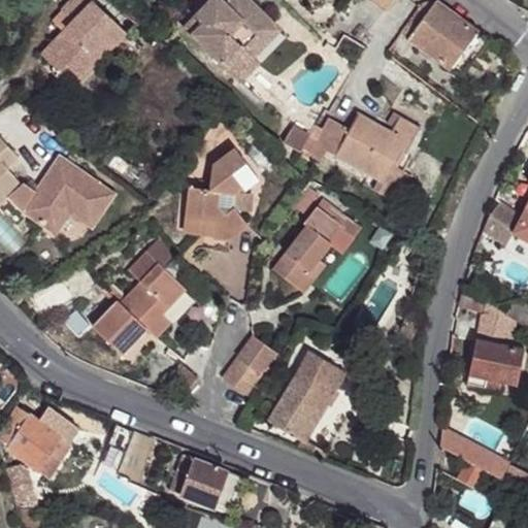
[(41,55),(61,73),(67,66),(78,76),(96,58),(100,62),(111,50),(127,63),(142,47),(91,0),(71,0),(62,10),(72,21),(63,32),(41,55)]
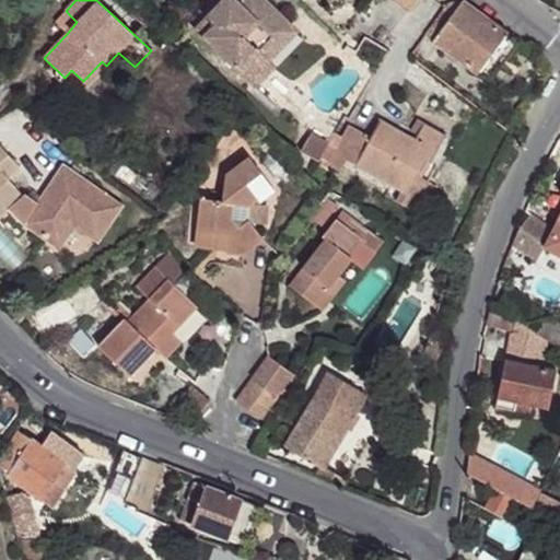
[(236,0),(225,0),(197,30),(249,81),(268,62),(275,68),(304,37),(265,0),(241,0),(238,2),(236,0)]
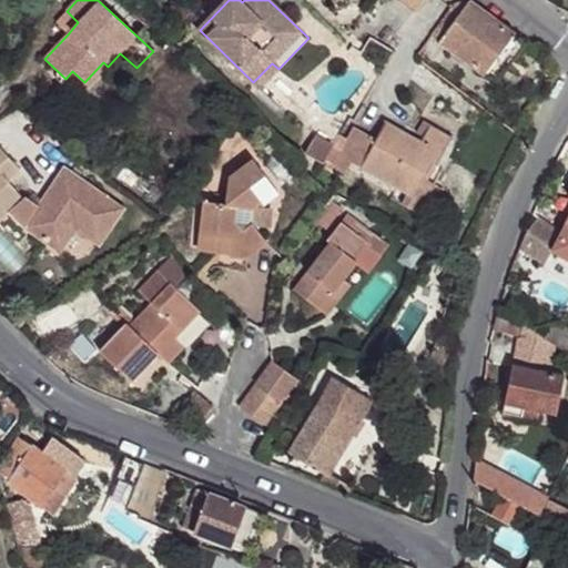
[(421,0),(399,0),(414,10),(421,0)]
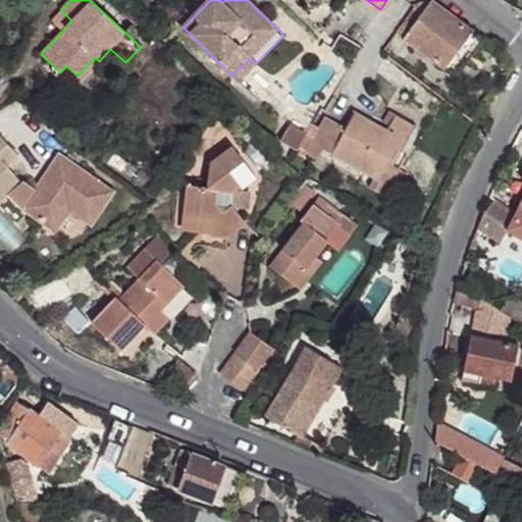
[(483,40),(431,2),(415,25),(408,20),(407,19),(397,34),(398,35),(446,69),(461,48),(472,55),(483,40)]
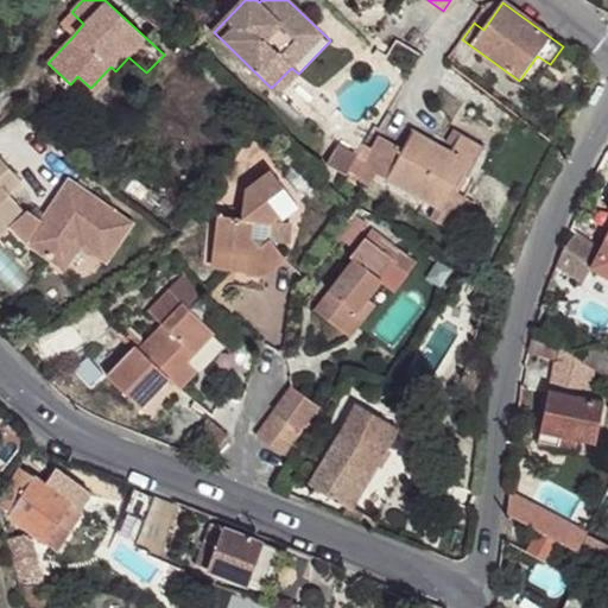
[(71,12),(59,24),(73,37),(83,24),(71,12)]
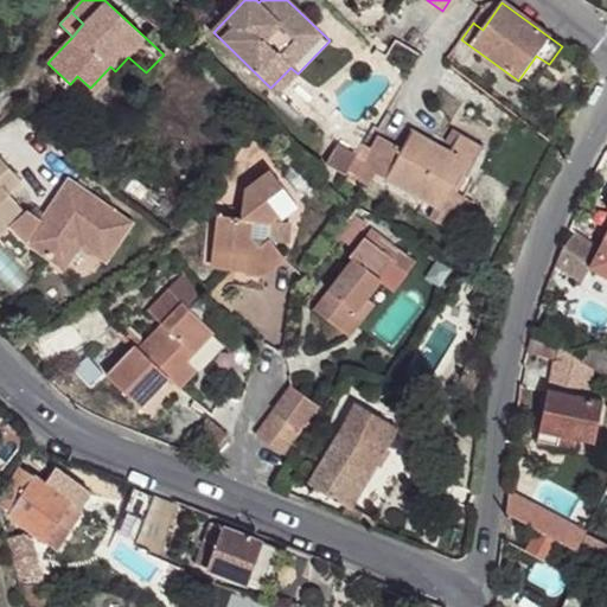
[(549,64),(536,56),(518,81),(531,90),(549,64)]
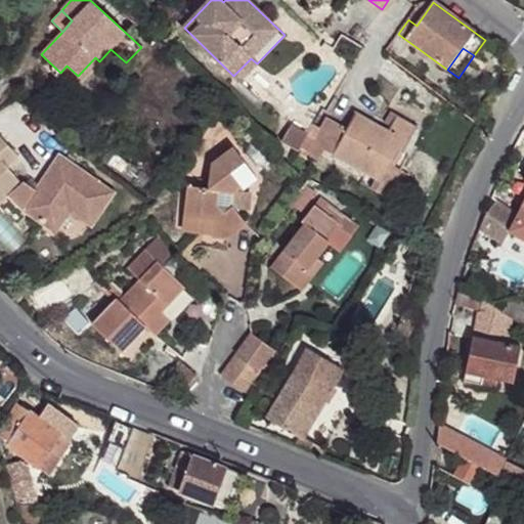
[(60,73),(56,77),(72,91),(99,61),(95,57),(78,76),(67,66),(60,73)]
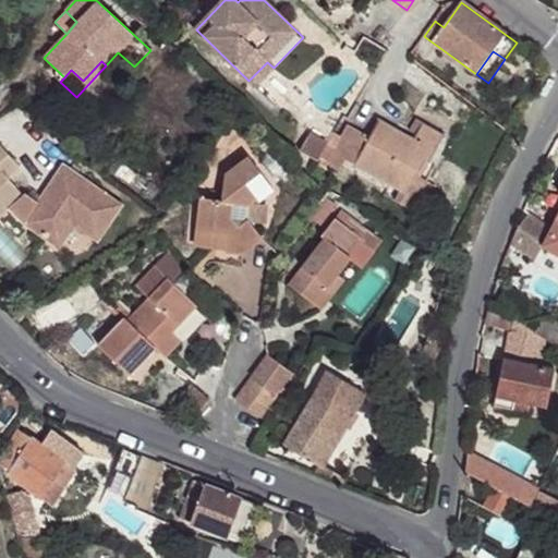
[(267,62),(249,81),(255,86),(274,68),(267,62)]
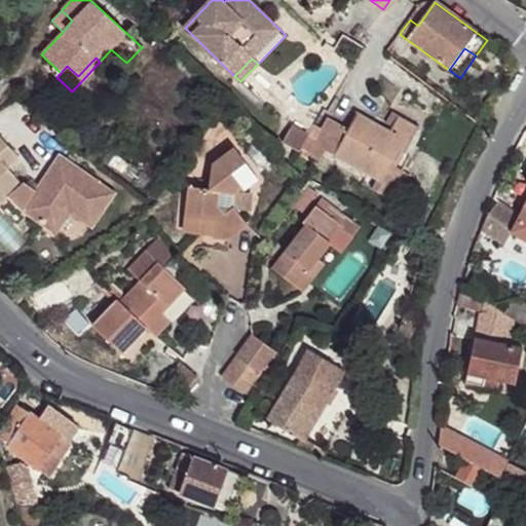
[(309,153),(321,160),(326,151),(378,180),(382,182),(391,164),(396,166),(417,127),(399,117),(393,128),(391,133),(357,114),(348,129),(328,118),(315,141),(309,153)]
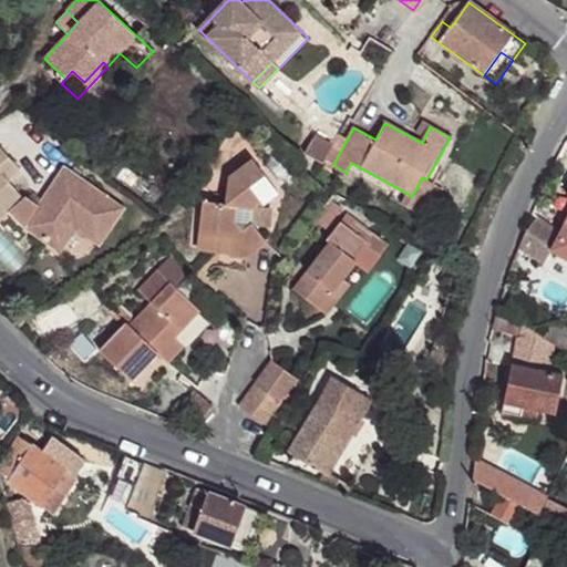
[(430,126),(423,123),(418,134),(424,138),(430,126)]
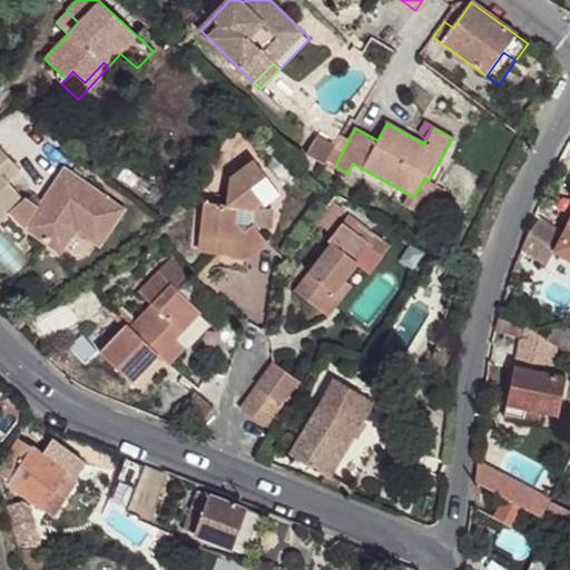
[(316,137),(305,156),(324,166),(326,161),(334,148),(316,137)]
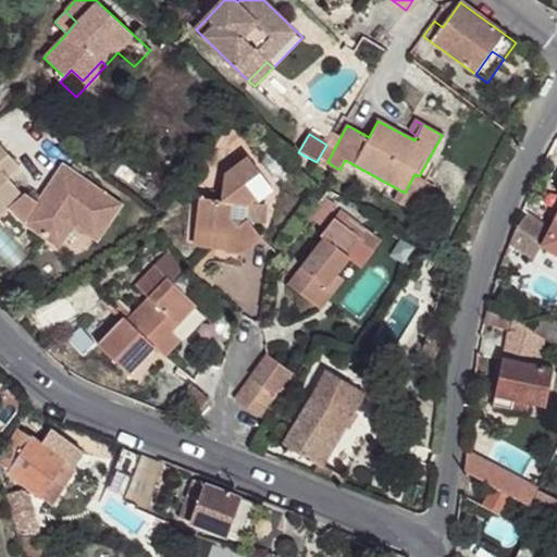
[(0,214),(23,195),(8,178),(20,166),(0,145),(0,214)]
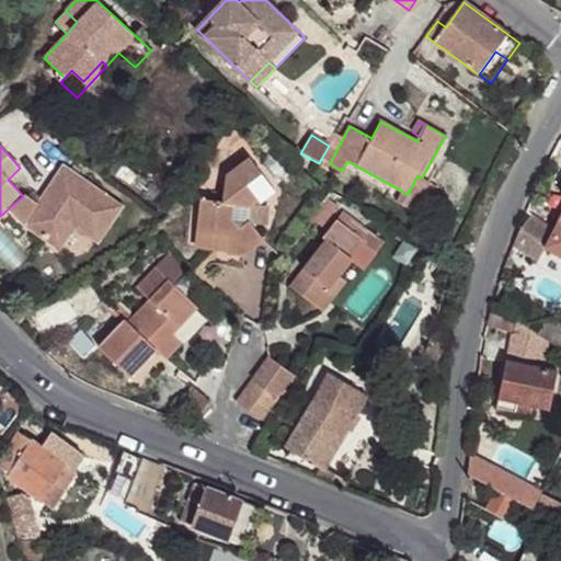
[(329,146),(321,159),(330,163),(336,150),(329,146)]
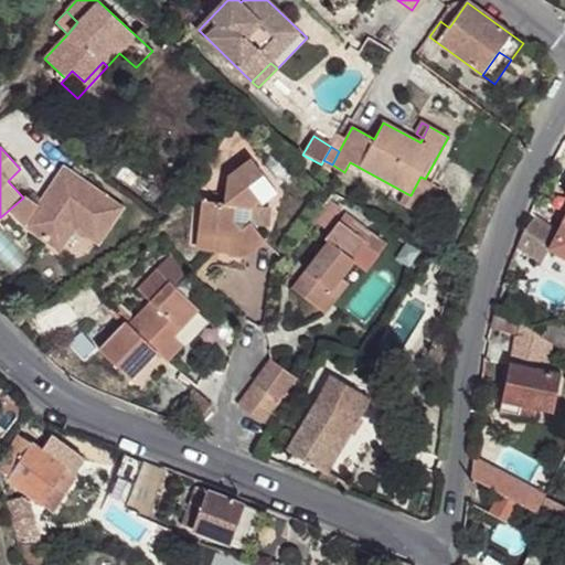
[(198,235),(231,240),(230,252),(226,267),(244,269),(245,258),(266,243),(253,226),(269,226),(270,208),(256,205),(260,202),(275,190),(252,159),(228,177),(225,204),(202,201),(198,235)]
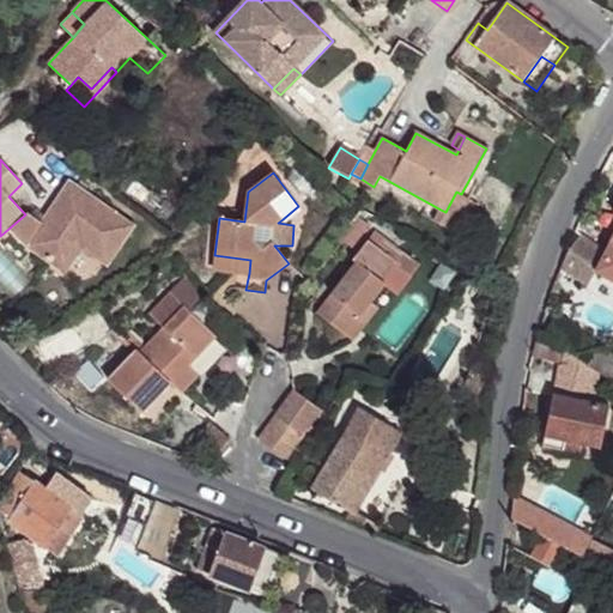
[(28,246),(59,267),(76,242),(84,248),(108,263),(133,226),(70,182),(28,246)]
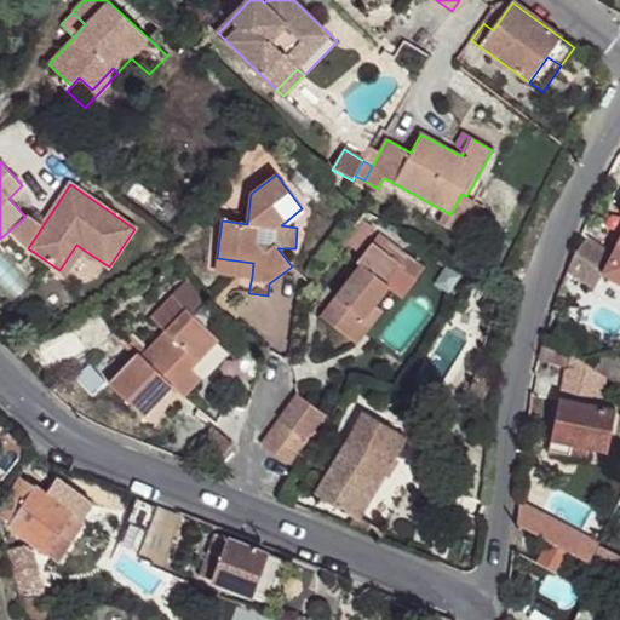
[(466,196),(461,194),(451,214),(446,212),(438,224),(457,234),(475,201),(466,196)]
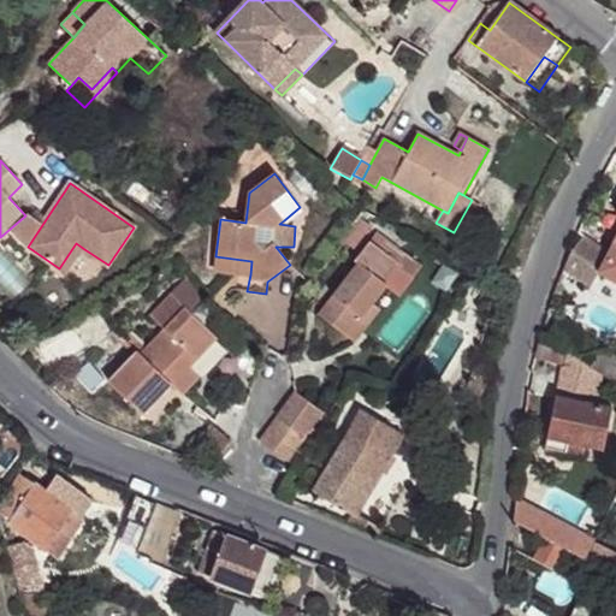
[(300,207),(284,220),(286,224),(302,211),(300,207)]
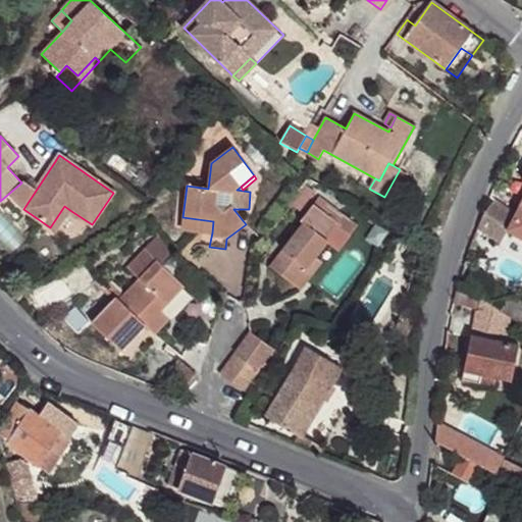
[(305,185),(291,203),(300,210),(313,195),(313,191),(305,185)]
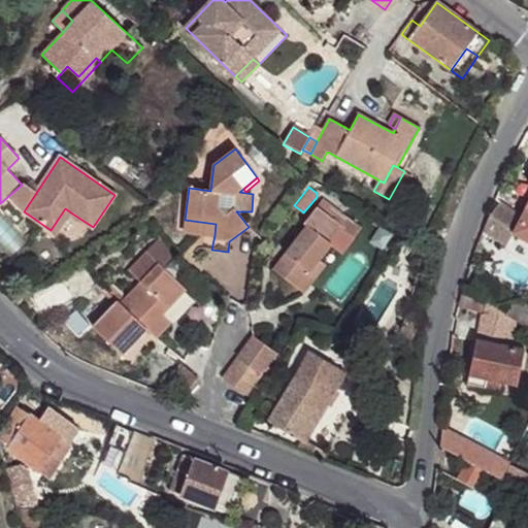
[(273,269),(297,288),(308,272),(309,273),(320,260),(331,245),(342,254),(362,228),(348,218),(342,225),(339,224),(342,220),(341,212),(323,198),(303,223),(306,226),(273,269)]
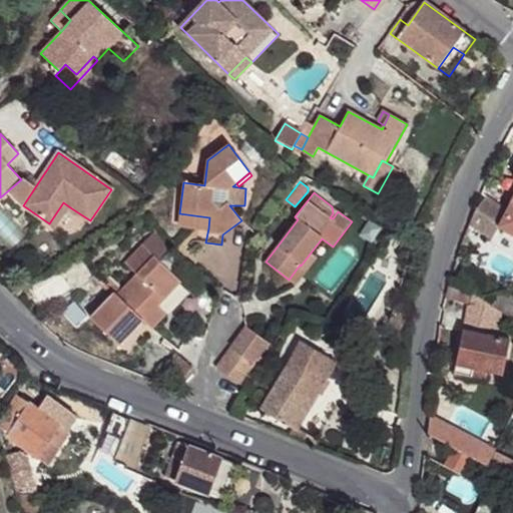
[(500,226),(512,233),(512,199),(511,204),(506,213),(502,210),(503,209),(502,208),(499,208),(486,198),(474,212),(469,225),(492,239),(500,226)]
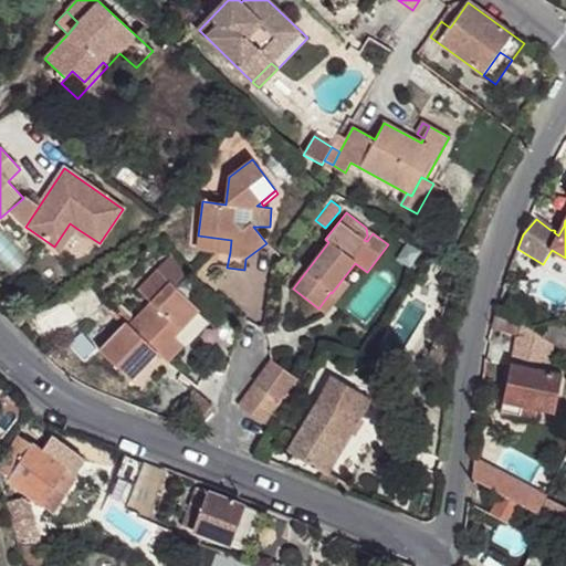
[(33,258),(0,223),(0,268),(10,279),(33,258)]
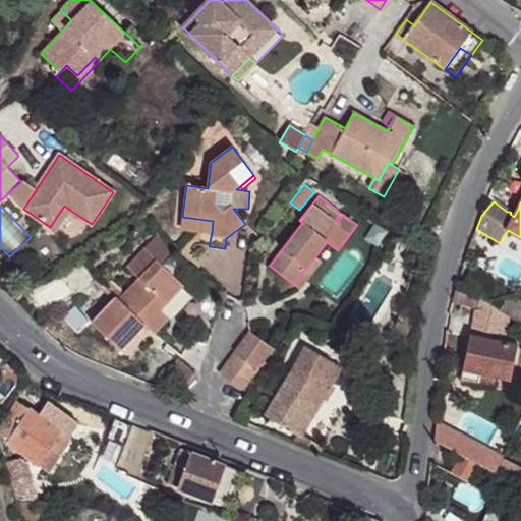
[(64,206),(50,227),(56,232),(71,211),(64,206)]
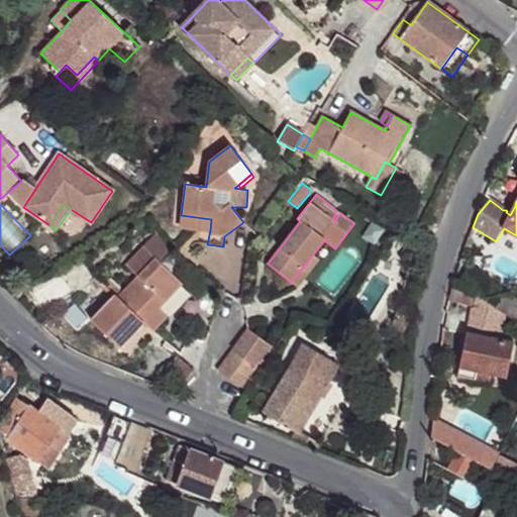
[(340,213),(334,208),(335,215),(332,219),(335,220),(340,213)]
